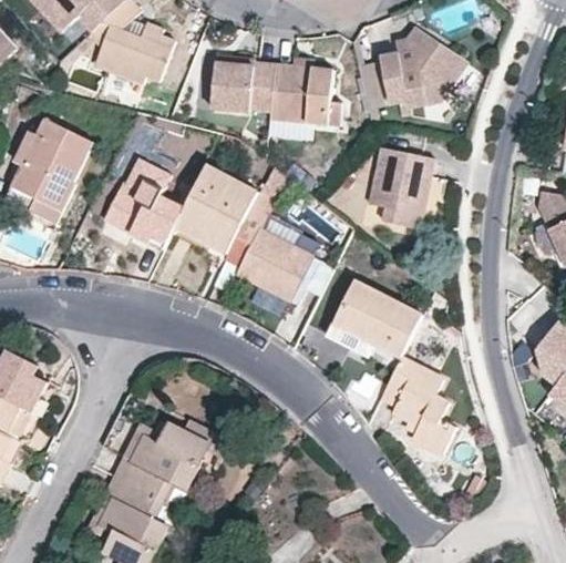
[(40,0),(44,3),(48,0),(54,0),(74,22),(83,14),(95,28),(100,22),(124,0),(40,0)]
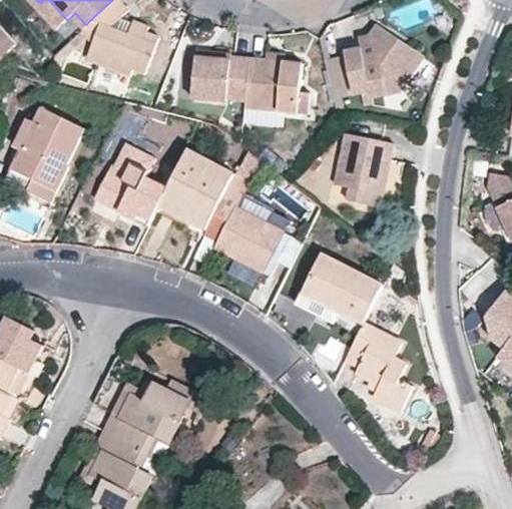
[(49,0),(43,0),(40,3),(60,25),(67,20),(49,0)]
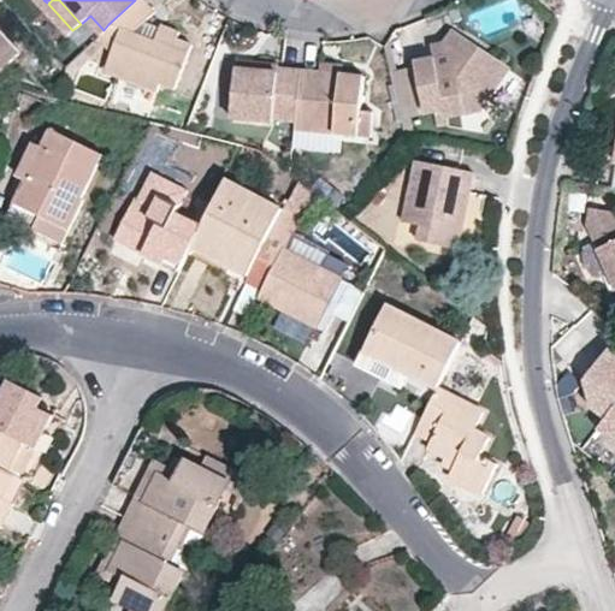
[(159,29),(158,33),(154,41),(132,34),(140,27),(153,12),(142,0),(135,0),(108,24),(119,28),(112,47),(105,70),(159,88),(173,93),(187,47),(173,42),(176,34),(159,29)]
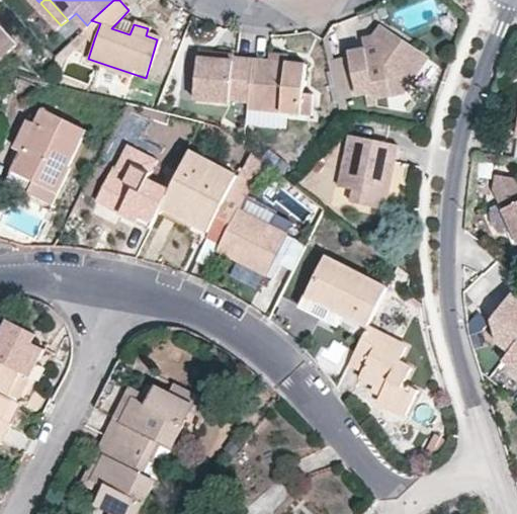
[(83,28),(94,39),(100,23),(91,20),(87,25),(83,28)]
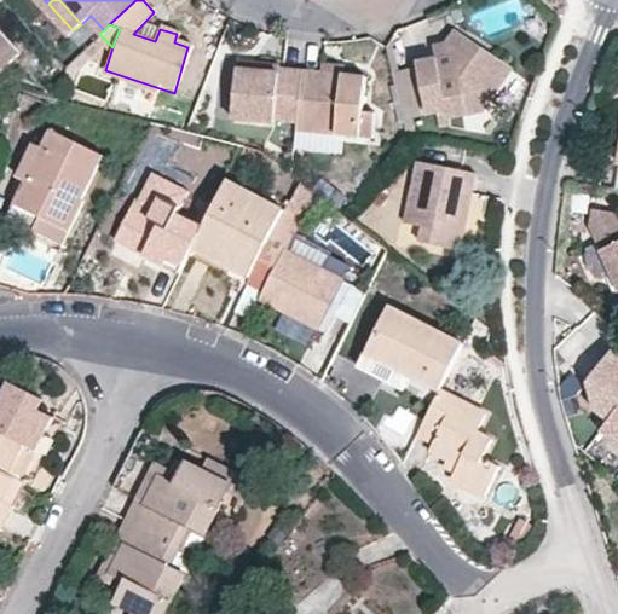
[(155,41),(159,33),(140,27),(133,34),(155,41)]
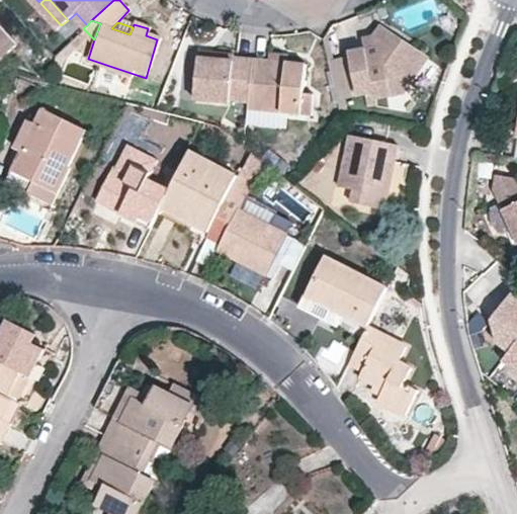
[(0,65),(17,50),(0,29),(0,65)]
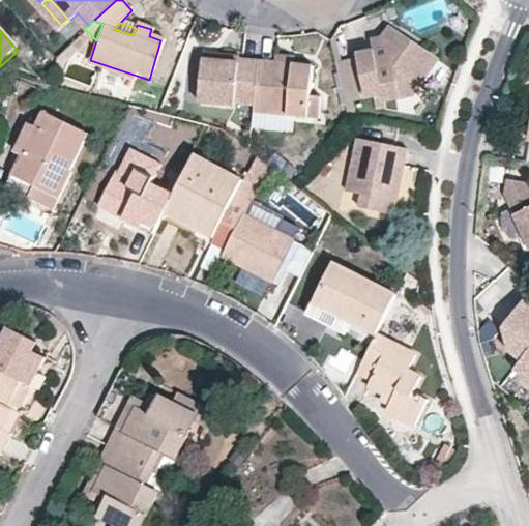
[(411,99),(421,86),(419,76),(431,58),(389,30),(383,38),(372,54),(335,63),(346,107),(385,97),(386,104),(411,99)]
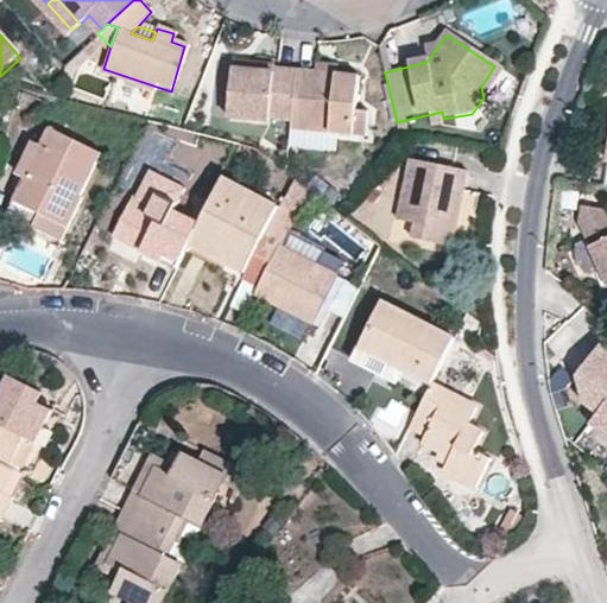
[(424,49),(427,62),(440,44),(424,49)]
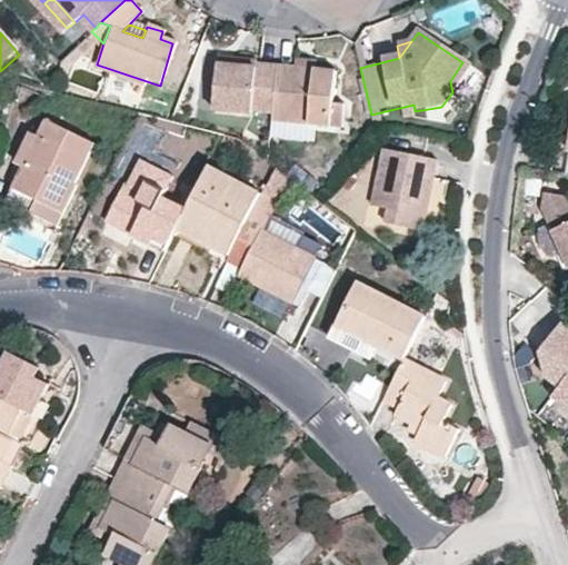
[(253,65),(255,61),(216,58),(215,66),(253,69),(253,65)]
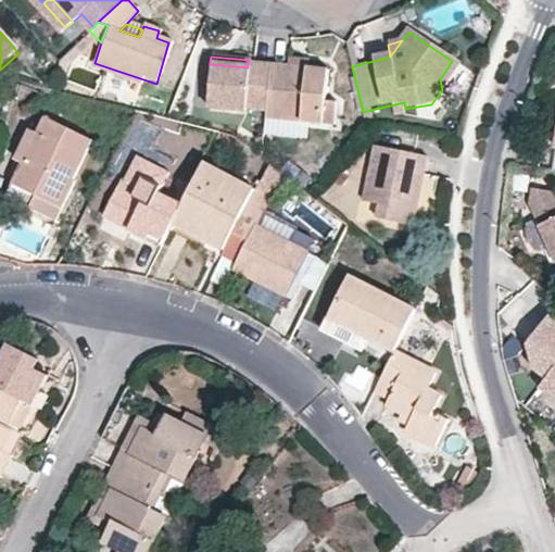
[(304,69),(304,60),(287,58),(286,66),(304,69)]
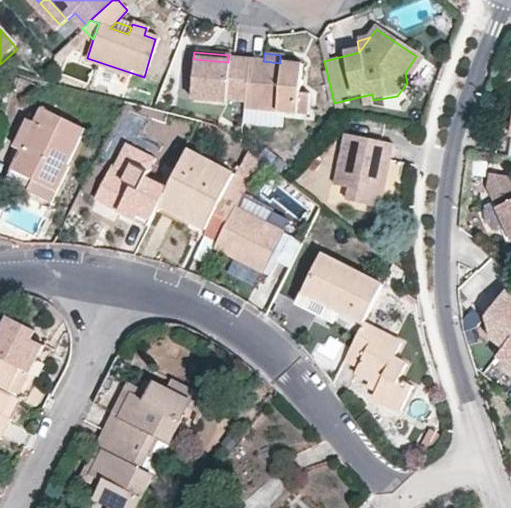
[(423,60),(416,56),(405,73),(407,83),(423,60)]
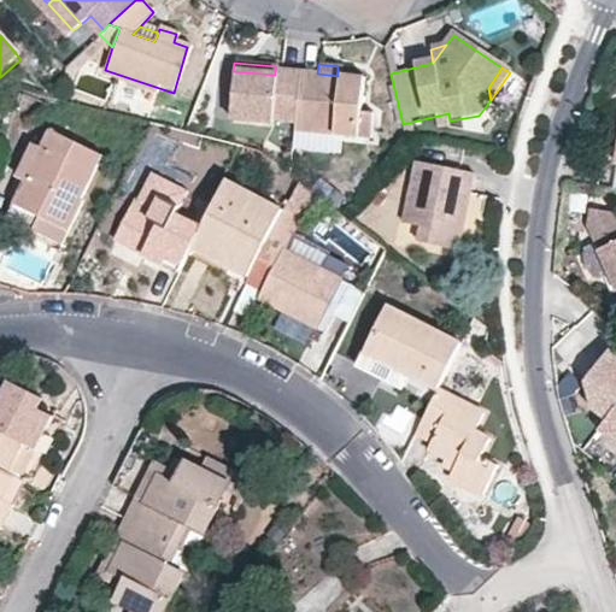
[(105,70),(109,80),(156,96),(159,88),(105,70)]
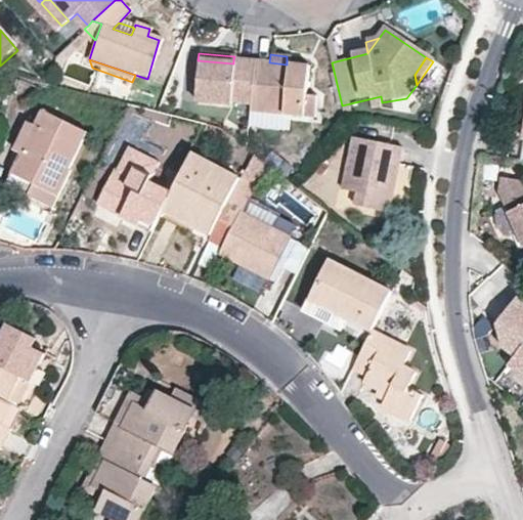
[(233,59),(233,63),(198,60),(194,102),(230,105),(230,102),(249,104),(253,61),(233,59)]
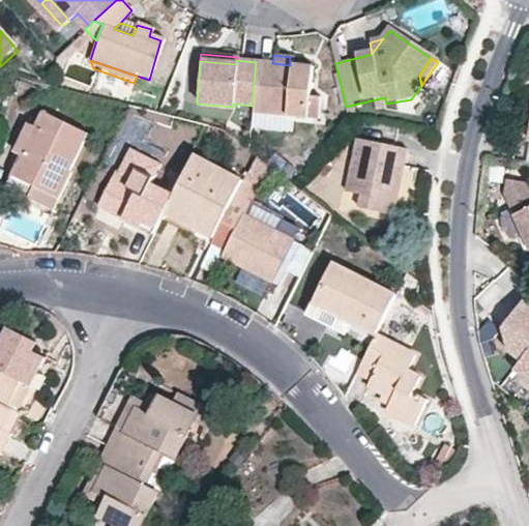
[(252,106),(251,113),(282,116),(304,118),(306,96),(310,66),(290,65),(272,63),(256,62),(252,106)]
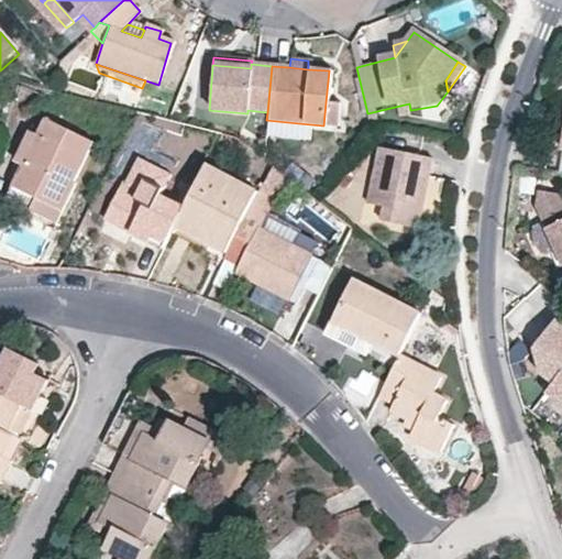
[(326,102),(323,125),(334,127),(337,103),(326,102)]
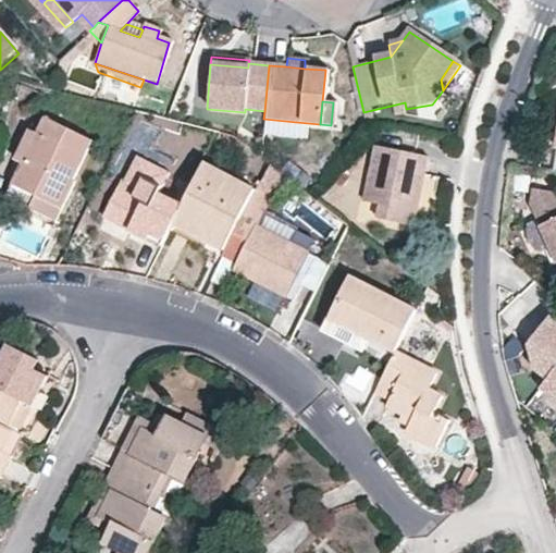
[(76,182),(73,180),(93,142),(46,118),(38,133),(22,163),(12,183),(36,196),(62,209),(76,182)]
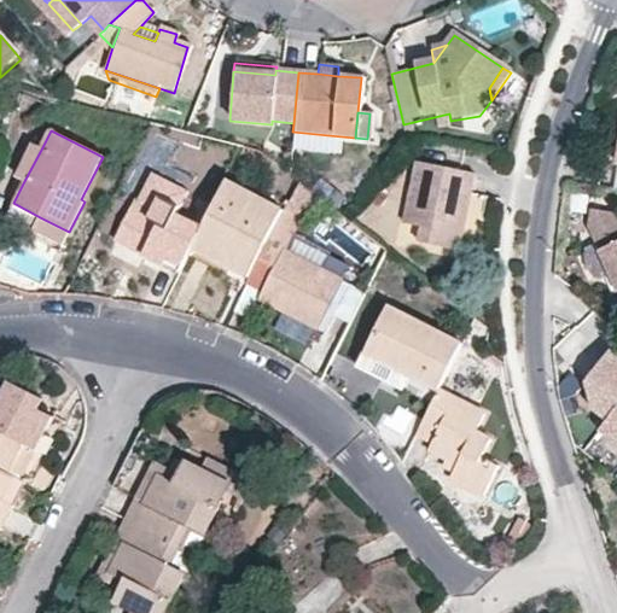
[(329,135),(292,132),(291,149),(327,152),(329,135)]
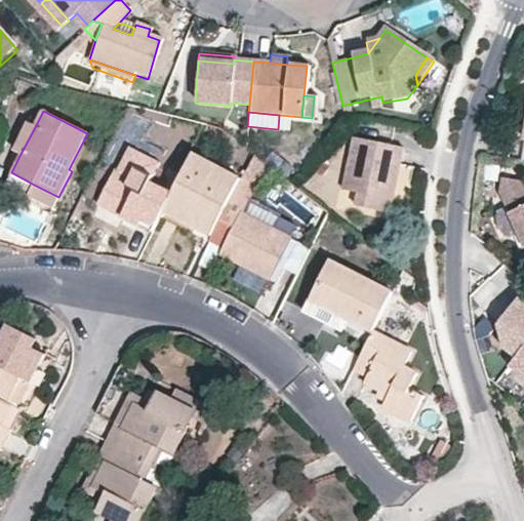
[(36,125),(28,120),(12,149),(21,154),(36,125)]
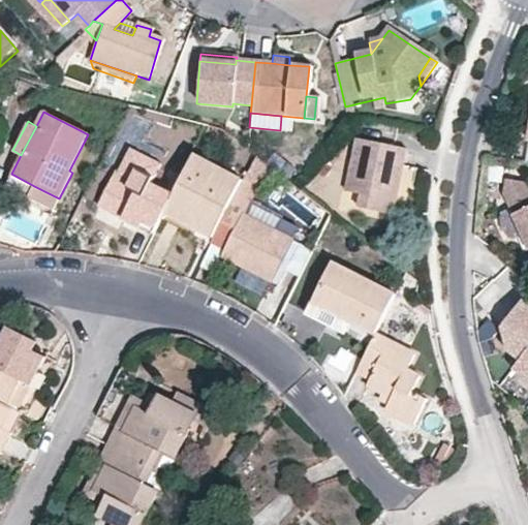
[(396,186),(390,184),(394,164),(400,165),(404,147),(354,137),(344,190),(363,193),(361,208),(391,213),(396,186)]
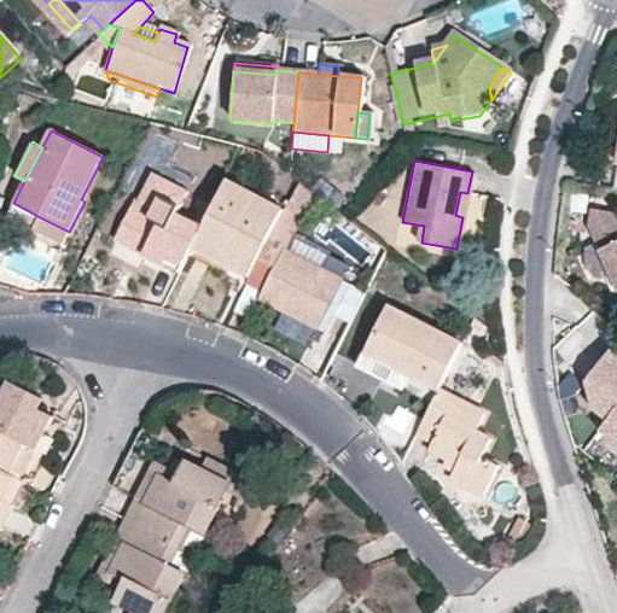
[(281,205),(223,176),(199,223),(188,244),(246,274),(267,233),(281,205)]
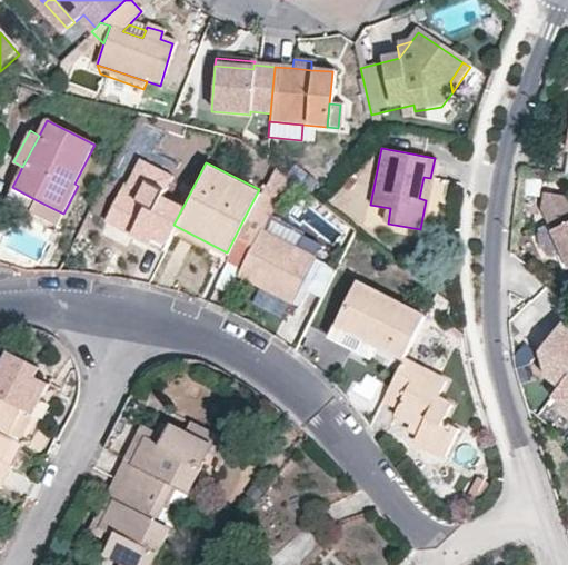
[(430,178),(424,177),(419,198),(426,200),(430,178)]
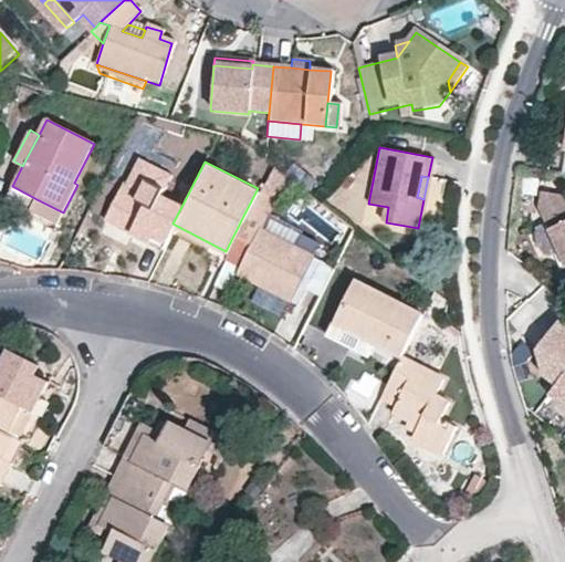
[(103,218),(131,231),(160,247),(173,224),(182,205),(159,193),(161,187),(145,178),(139,188),(122,179),(103,218)]
